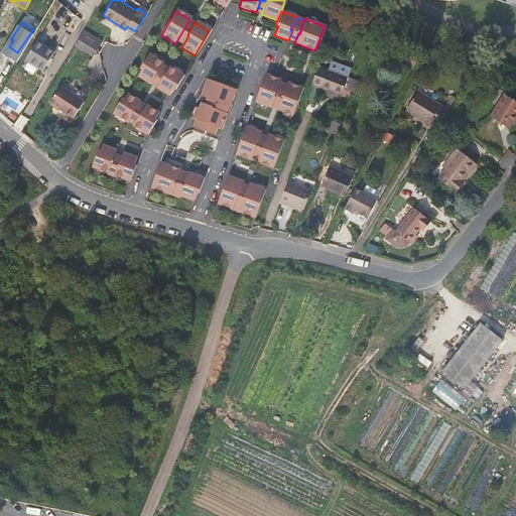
[(192,26),(187,23),(176,41),(183,44),(188,35),(187,34),(192,26)]
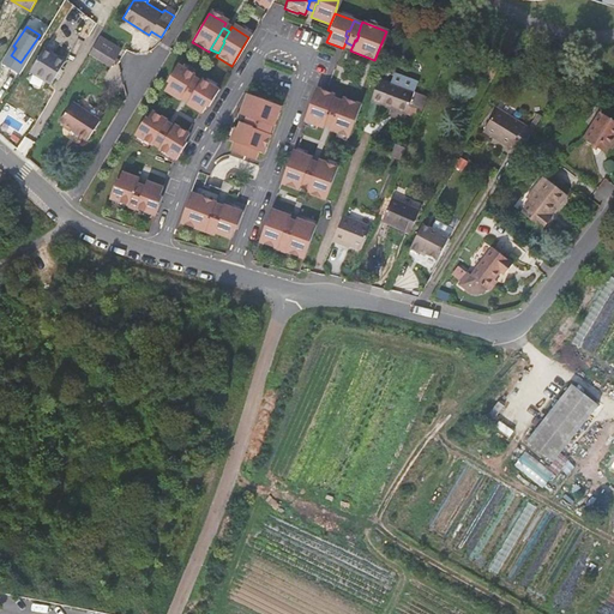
[(118,47),(101,36),(94,46),(112,56),(118,47)]
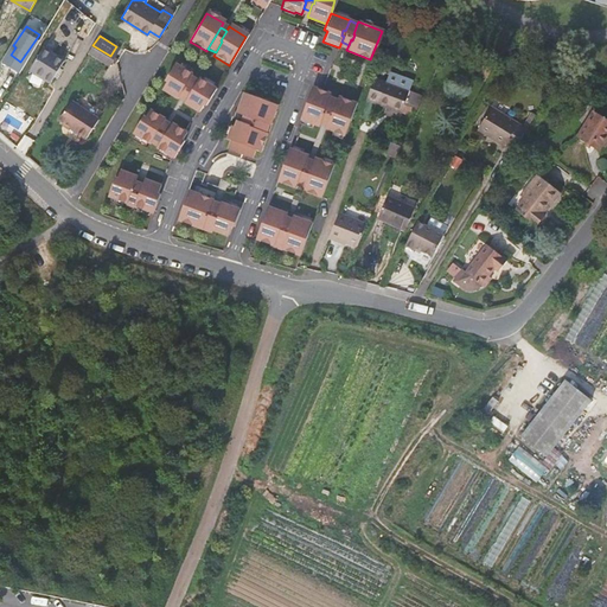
[(93,45),(89,52),(106,63),(110,56),(93,45)]
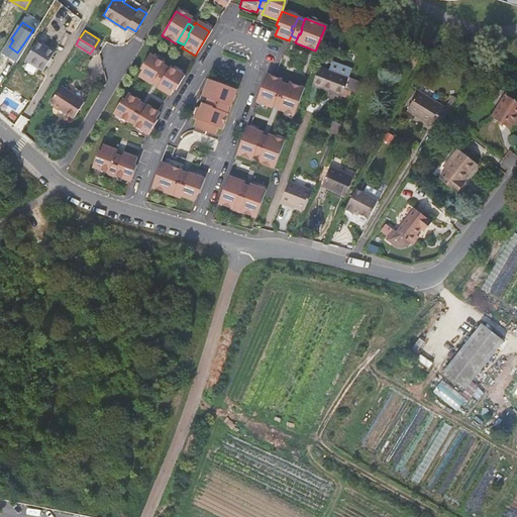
[(55,52),(37,41),(25,61),(42,72),(55,52)]
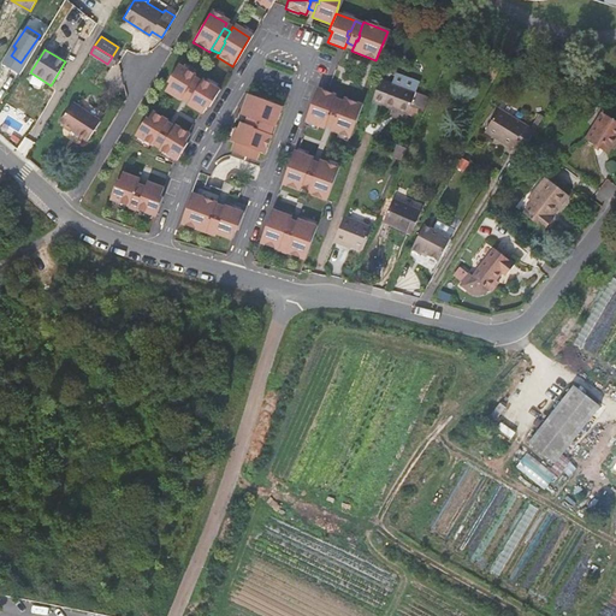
[(21,63),(11,55),(7,60),(18,67),(21,63)]
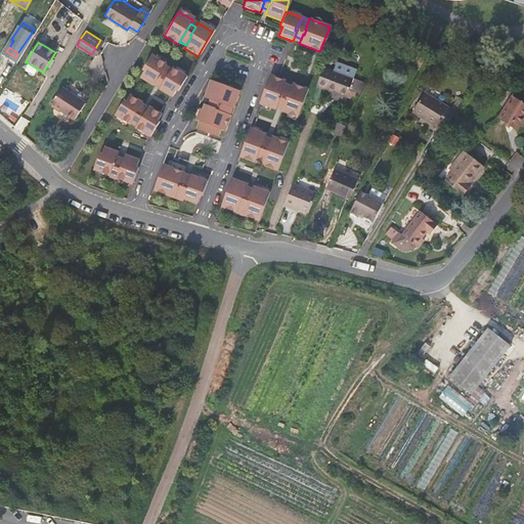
[(165,64),(150,56),(142,71),(143,72),(140,79),(153,86),(155,82),(158,78),(157,77),(159,73),(160,74),(164,67),(165,64)]
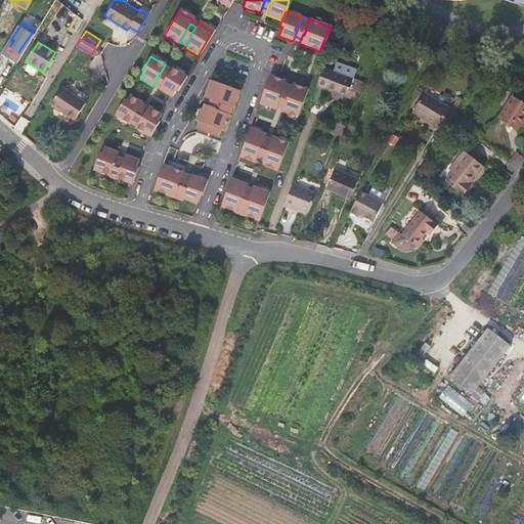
[(315,88),(332,93),(345,98),(346,98),(349,87),(361,92),(364,83),(352,78),(355,71),(335,63),(330,79),(319,75),(317,83),(315,88)]
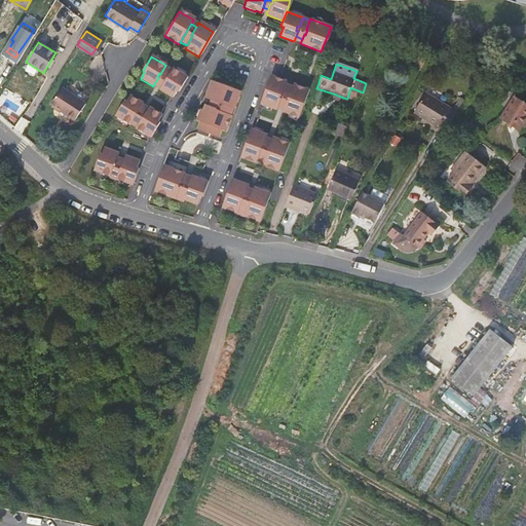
[(171,71),(164,67),(160,74),(159,73),(157,77),(158,78),(155,82),(161,86),(164,81),(166,82),(168,79),(166,78),(171,71)]
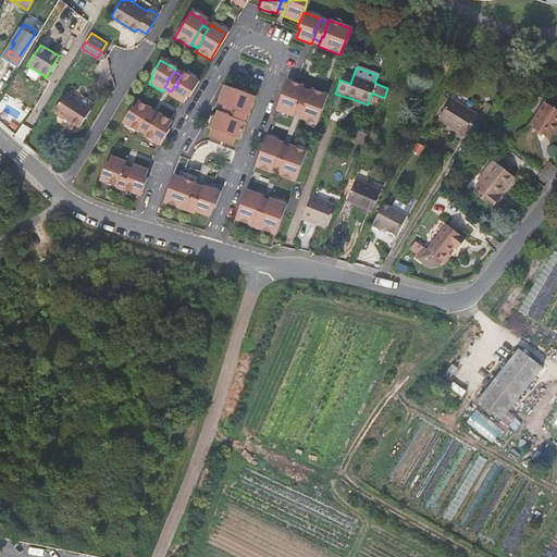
[(196,82),(182,73),(181,75),(176,83),(178,84),(176,87),(174,86),(171,91),(169,96),(183,104),(187,97),(196,82)]
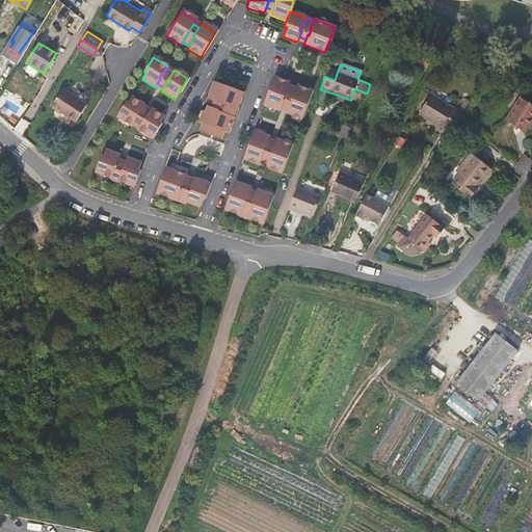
[(289,82),(273,76),(262,105),(273,109),(274,107),(280,109),(282,104),(284,98),(283,97),(287,85),(289,82)]
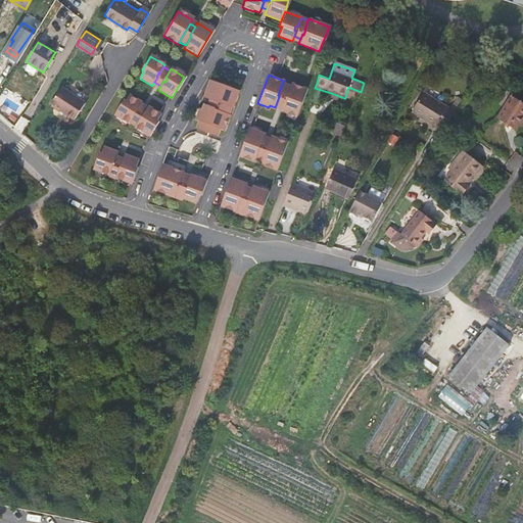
[(219,84),(209,81),(203,97),(210,100),(230,107),(232,108),(238,91),(230,88),(229,91),(218,87),(219,84)]
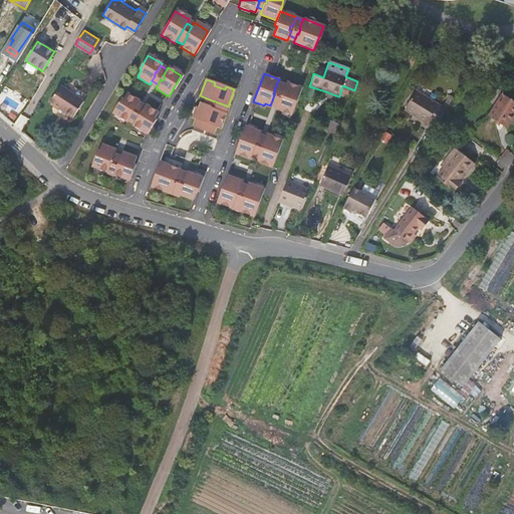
[(301,87),(286,81),(285,84),(280,97),(279,96),(277,102),(275,106),(280,108),(279,110),(291,114),(301,87)]
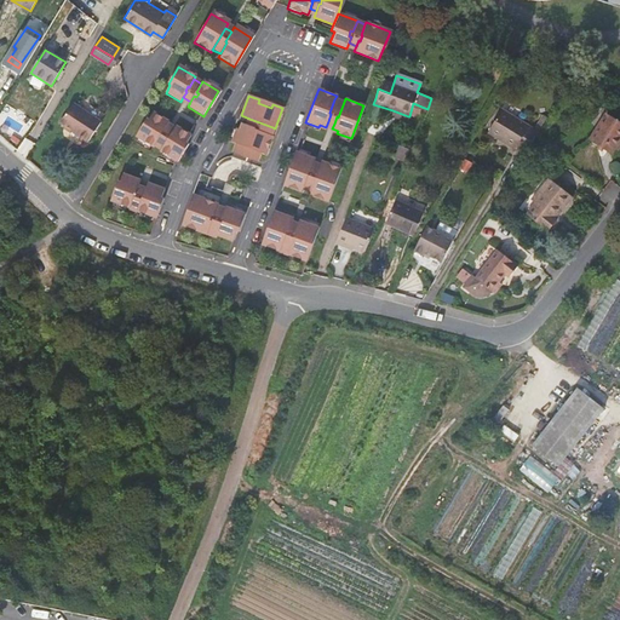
[(344,102),(334,99),(329,113),(331,114),(328,121),(334,124),(337,116),(338,118),(344,102)]
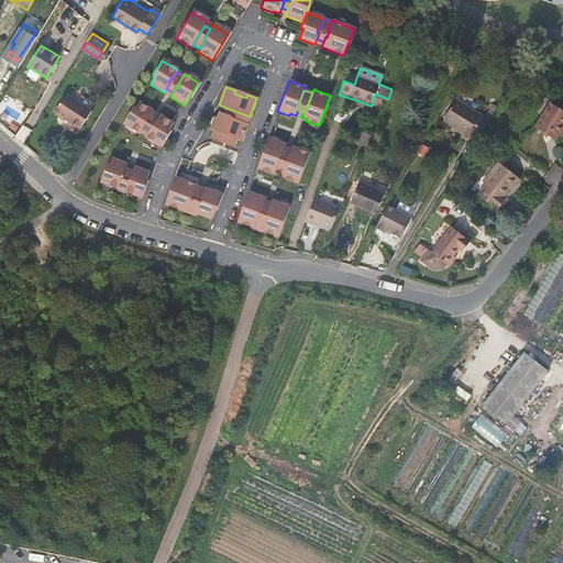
[(94,110),(67,95),(57,112),(83,127),(94,110)]
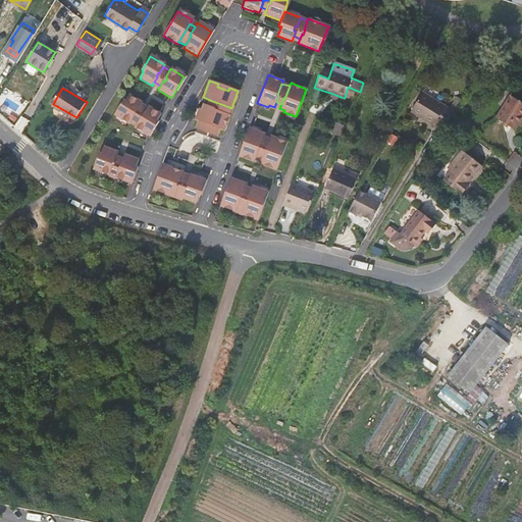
[(433,121),(440,126),(448,115),(451,109),(420,90),(409,110),(432,123),(433,121)]
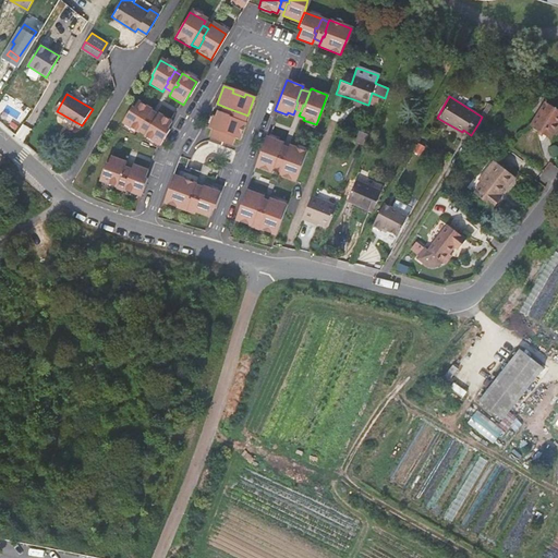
[(557,129),(557,102),(546,96),(531,120),(552,133),(555,128),(557,129)]
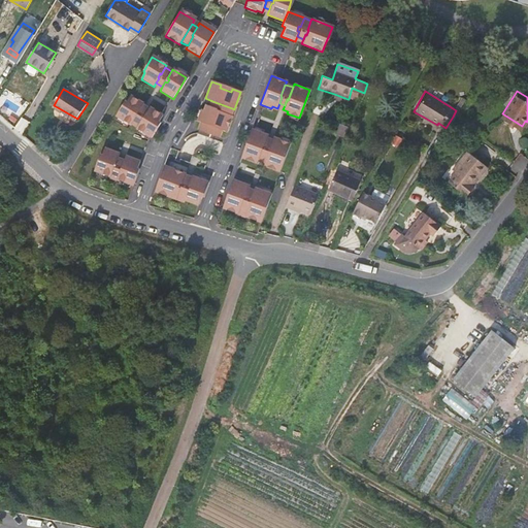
[(348,99),(334,94),(331,100),(345,104),(348,99)]
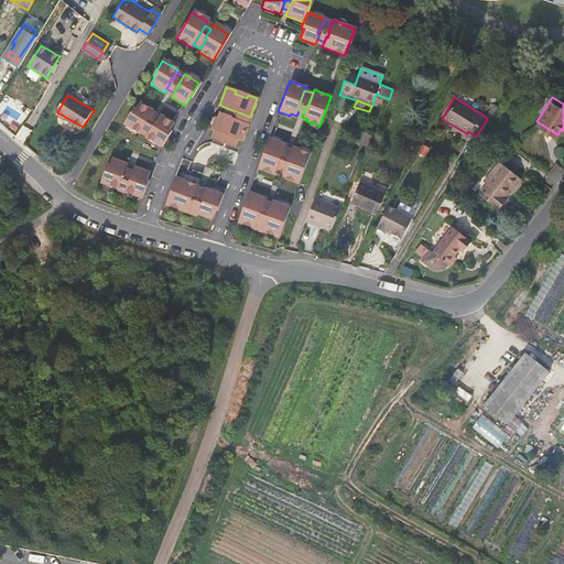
[(153,112),(140,104),(136,111),(133,109),(123,126),(139,134),(141,132),(145,125),(143,125),(145,120),(148,121),(151,117),(153,112)]
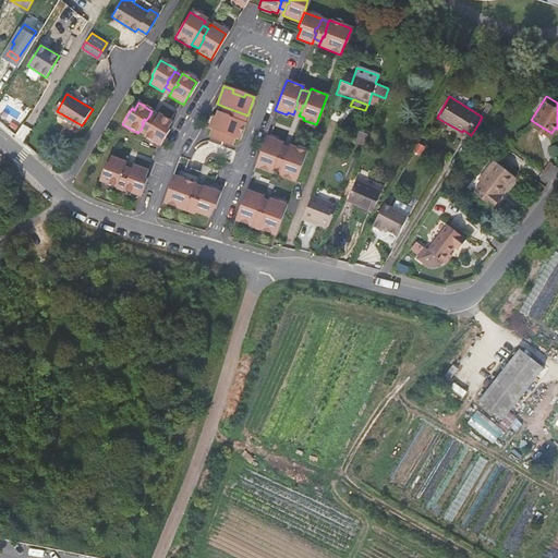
[(242,123),(245,114),(225,107),(222,113),(230,116),(229,118),(242,123)]
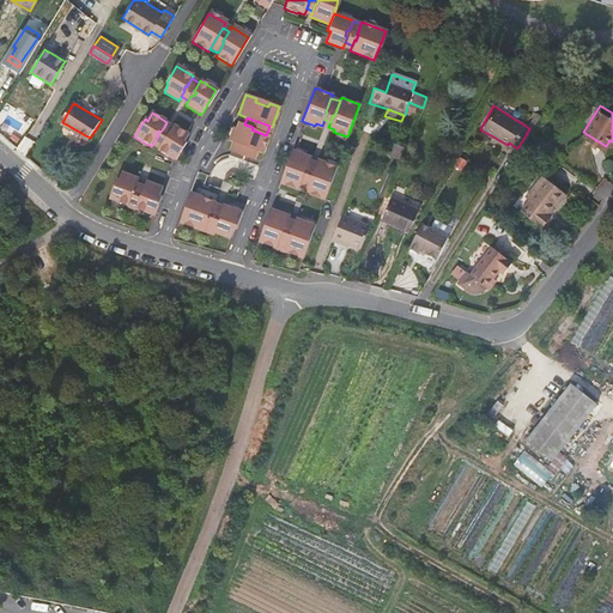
[(262,153),(268,137),(266,135),(252,129),(253,127),(244,125),(240,122),(237,129),(234,128),(229,141),(234,143),(230,151),(254,161),(258,151),(262,153)]
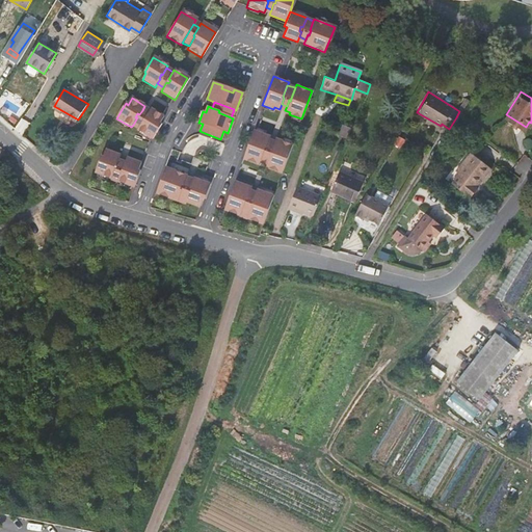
[(163,116),(151,109),(149,113),(145,117),(148,118),(145,122),(143,121),(139,129),(138,131),(153,139),(161,125),(160,123),(163,116)]
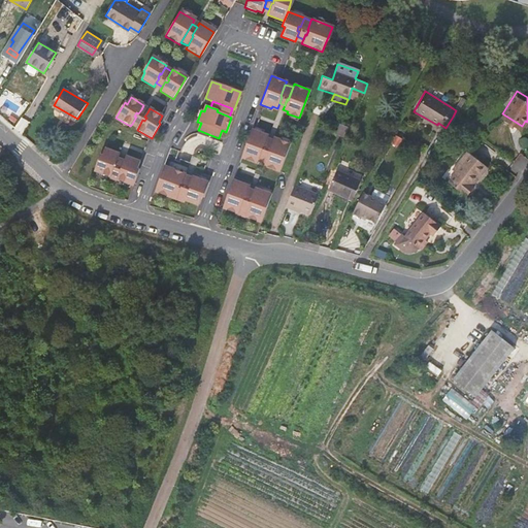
[(147,112),(141,109),(138,113),(136,112),(134,117),(136,117),(132,124),(138,128),(142,120),(144,121),(146,118),(144,117),(147,112)]
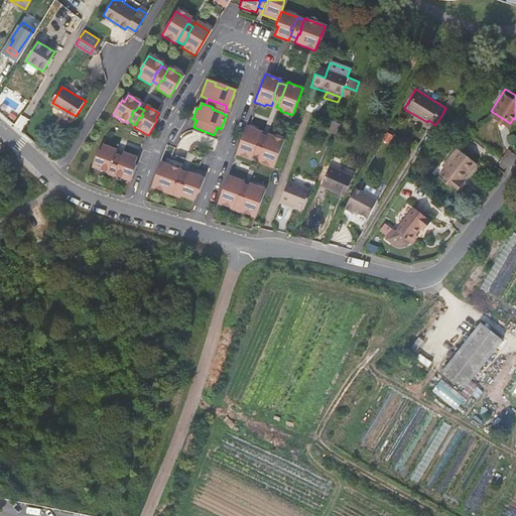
[(340,125),(331,120),(326,129),(335,134),(340,125)]
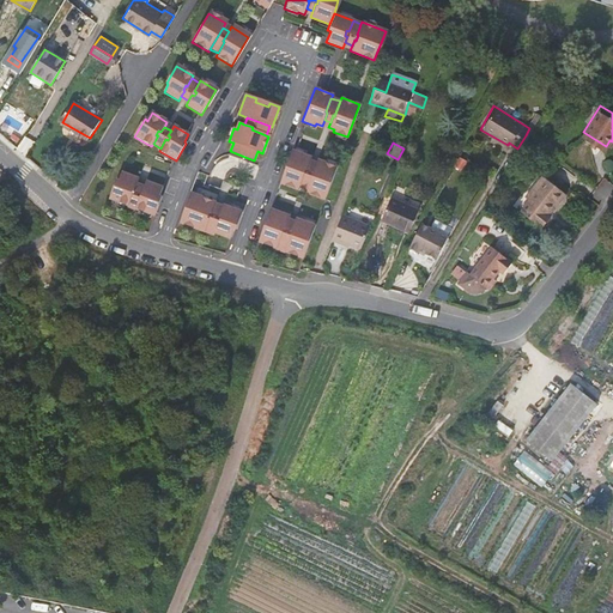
[(305,155),(292,150),(280,182),(298,189),(299,186),(304,171),(305,173),(309,164),(310,159),(304,157),(305,155)]
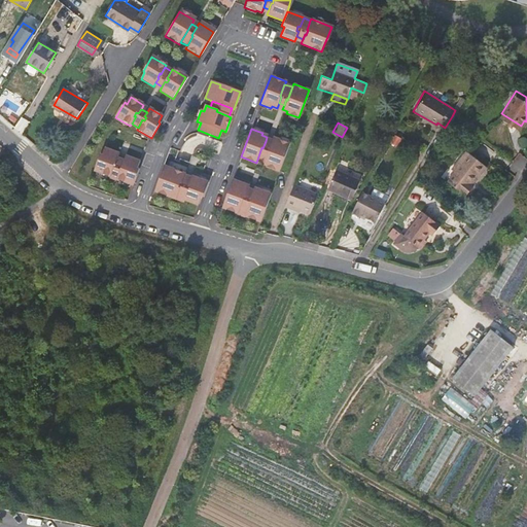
[(277,140),(273,139),(271,143),(269,149),(270,149),(265,163),(264,165),(278,171),(289,143),(278,139),(277,140)]
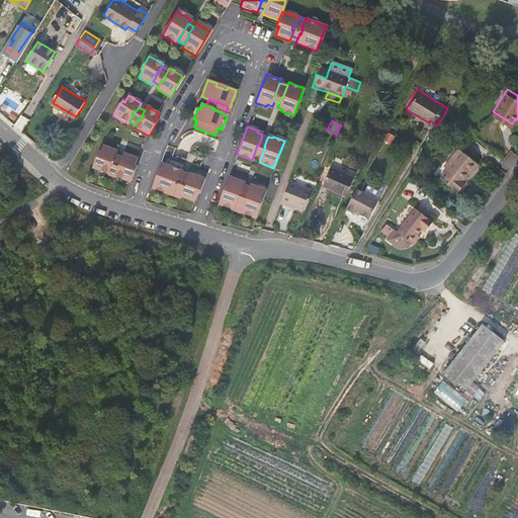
[(266,141),(261,139),(258,146),(257,145),(253,157),(260,160),(265,147),(264,147),(266,141)]
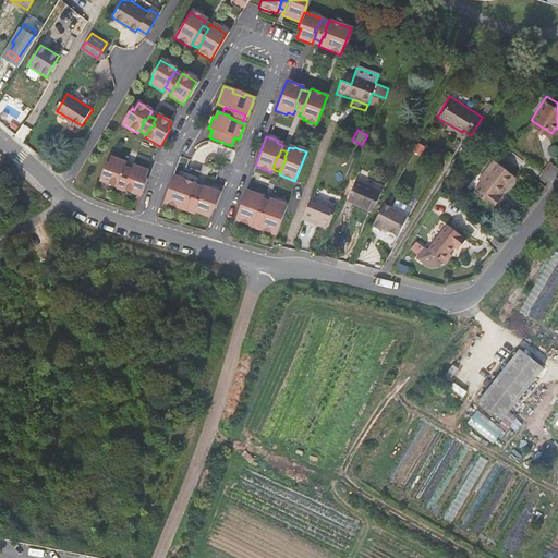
[(505,162),(497,157),(495,156),(480,174),(484,178),(475,189),(495,203),(502,192),(499,190),(508,180),(510,181),(518,172),(505,162)]
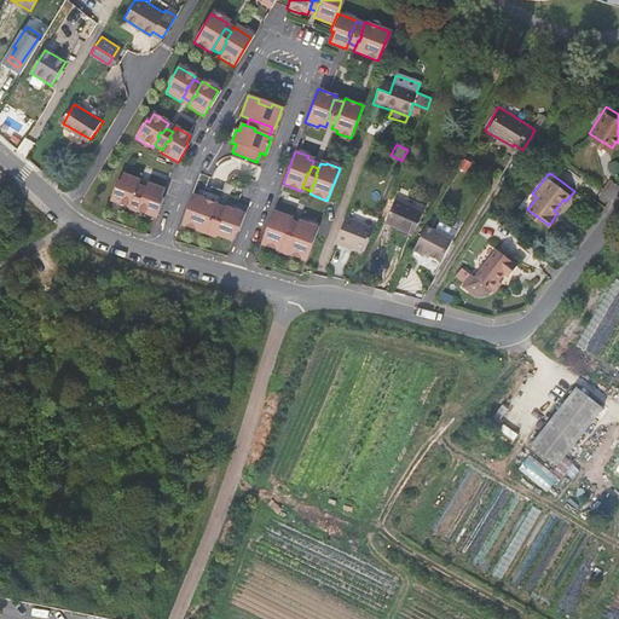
[(139,181),(123,175),(120,184),(117,183),(111,202),(129,208),(134,197),(132,196),(133,191),(136,192),(138,187),(139,181)]
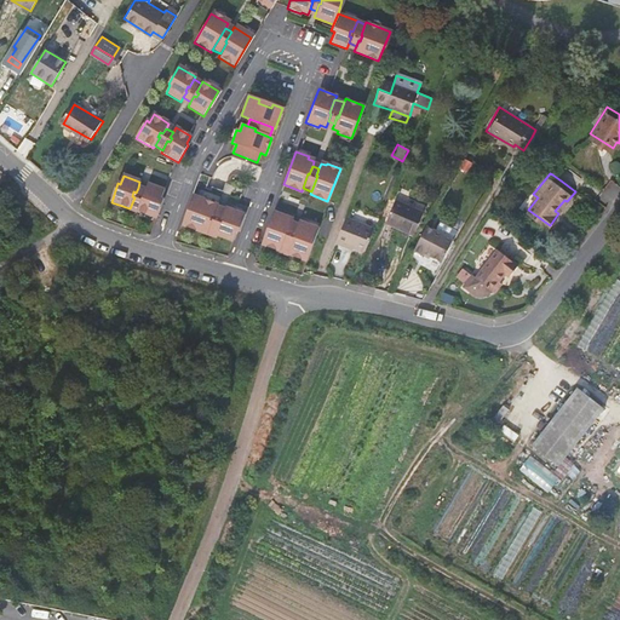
[(165,190),(148,184),(145,190),(144,195),(147,195),(144,200),(143,200),(138,212),(156,218),(164,200),(161,199),(165,190)]
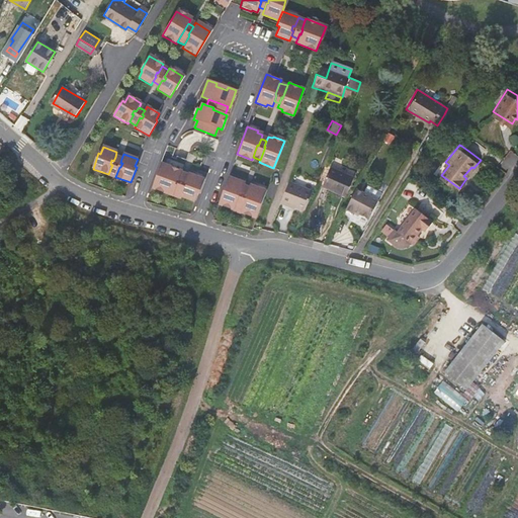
[(121,159),(115,157),(113,161),(111,160),(110,164),(112,165),(108,174),(115,177),(119,167),(120,167),(122,163),(120,163),(121,159)]
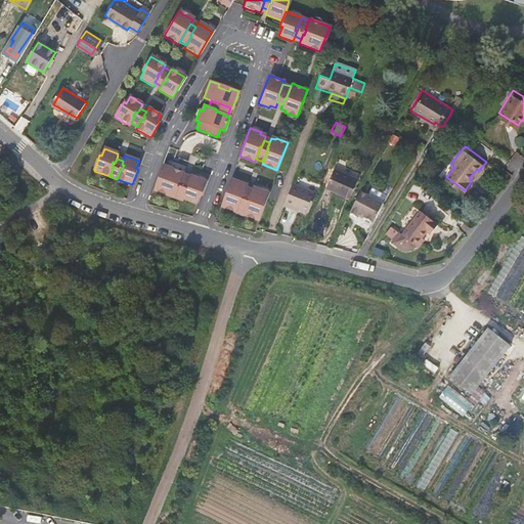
[(184,173),(163,165),(154,190),(175,199),(179,187),(177,186),(179,183),(180,183),(181,180),(184,173)]
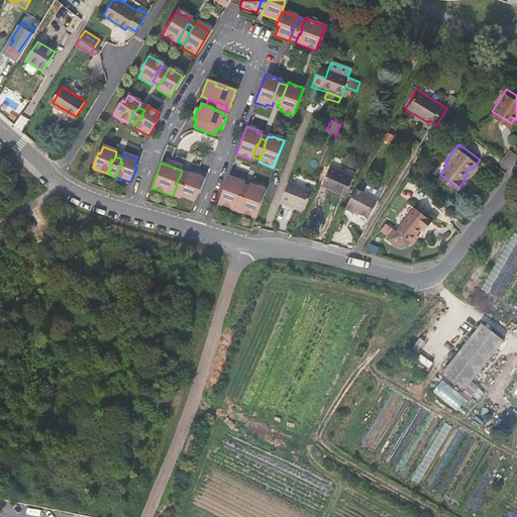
[(466,178),(473,168),(471,167),(462,176),(466,178)]
